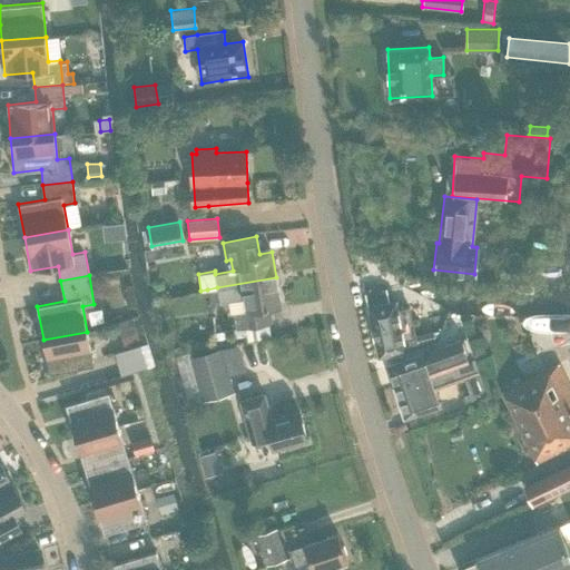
[(269,306),(281,304),(276,277),(217,287),(219,295),(220,302),(228,301),(231,313),(234,312),(237,328),(272,322),(269,306)]
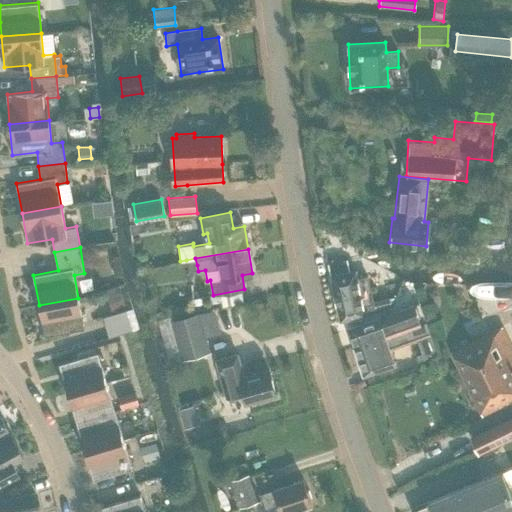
[(195,258),(186,260),(188,272),(198,270),(197,265),(195,258)]
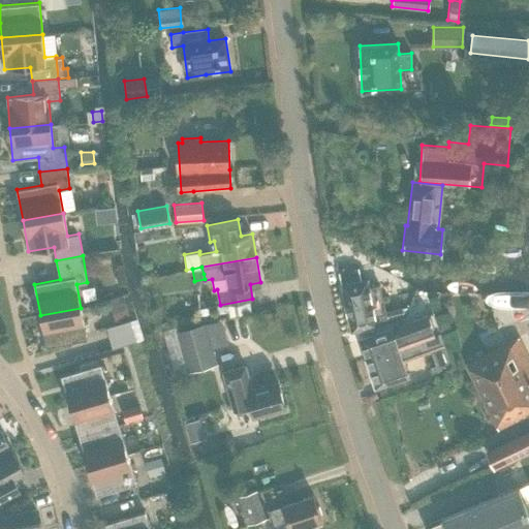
[(339,272),(351,331),(359,330),(359,332),(378,328),(377,324),(381,323),(379,315),(385,313),(379,285),(369,287),(367,278),(360,280),(358,268),(339,272)]
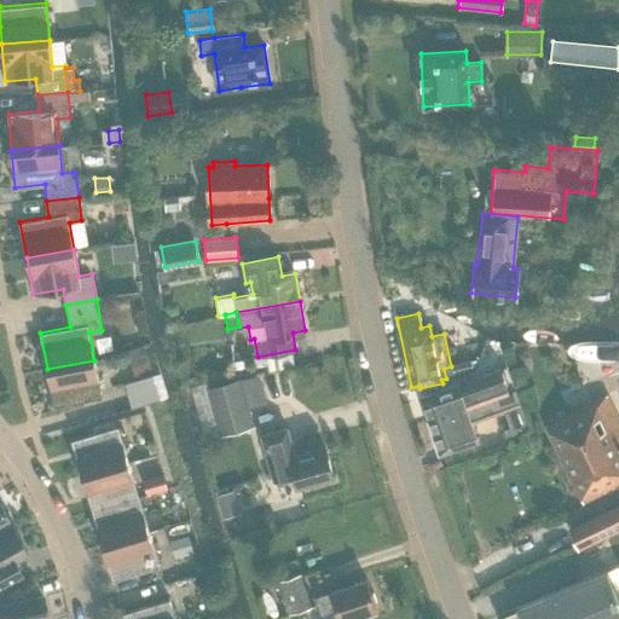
[(53,405),(102,397),(94,360),(47,369),(53,405)]
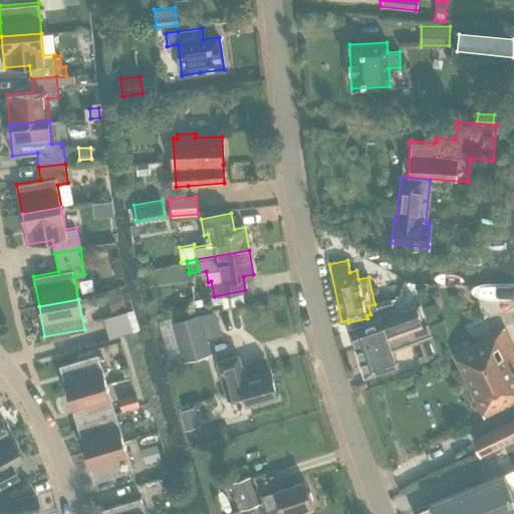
[(354,347),(413,327),(423,324),(422,322),(417,306),(389,316),(391,321),(382,324),(380,318),(367,322),(367,318),(348,322),(350,328),(348,329),(354,347)]
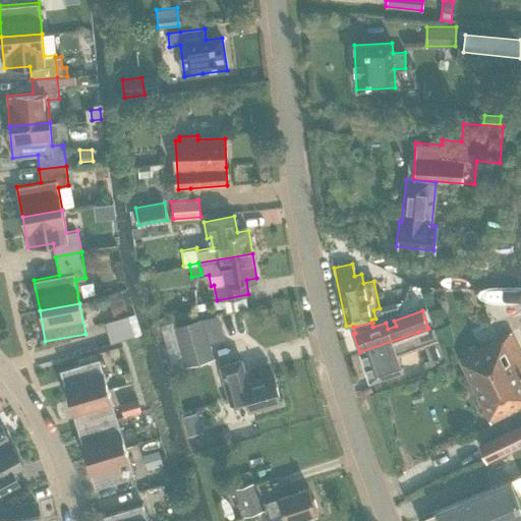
[(128,314),(105,322),(111,342),(134,335),(128,314)]
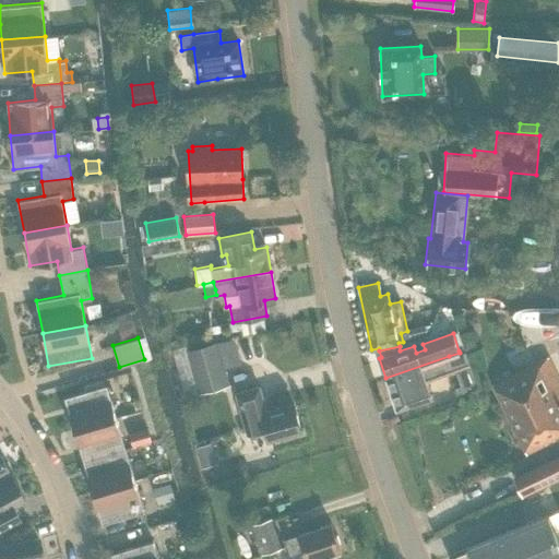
[(186,351),(198,393),(229,383),(217,341),(186,351)]
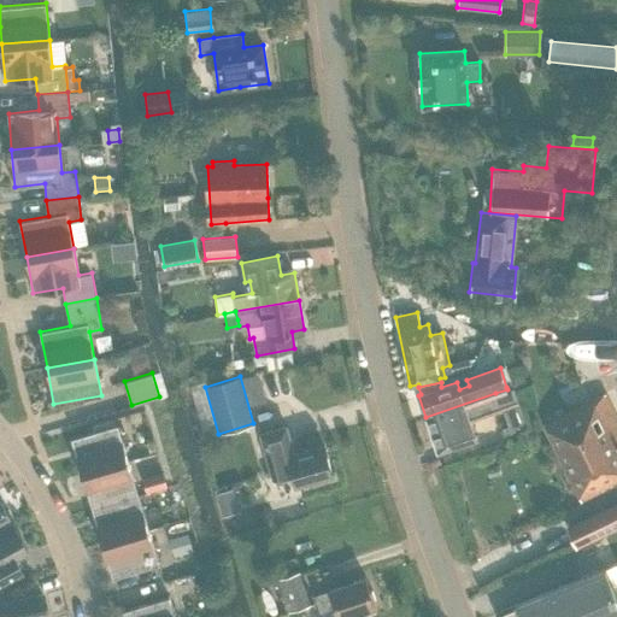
[(518,401),(512,386),(506,387),(507,389),(495,393),(425,417),(438,451),(464,442),(476,438),(470,418),(518,401)]
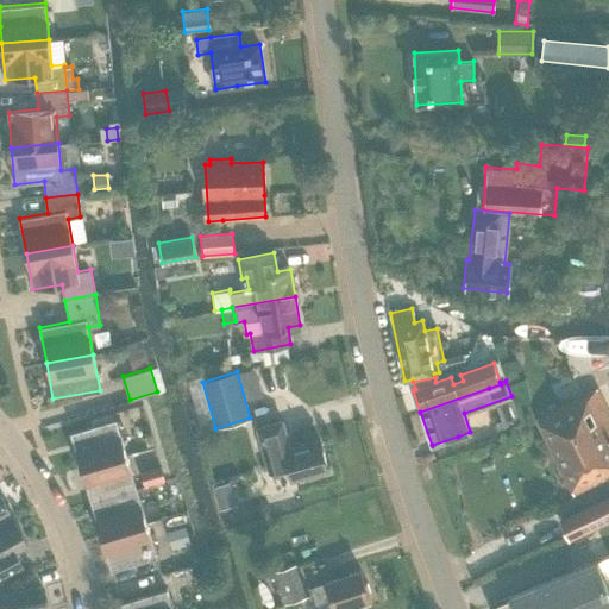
[(537,419),(573,495),(608,477),(608,412),(597,388),(537,419)]
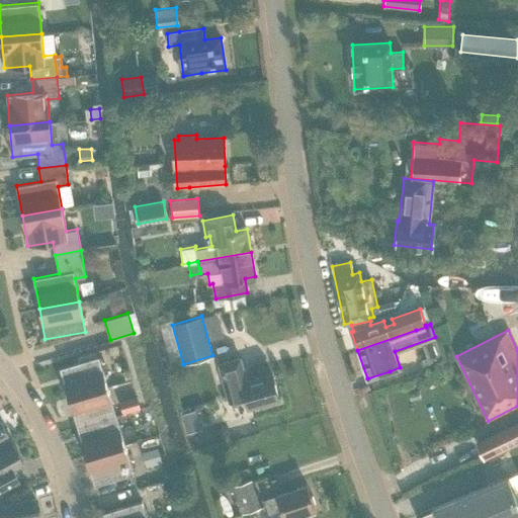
[(98,356),(60,367),(69,397),(107,385),(98,356)]
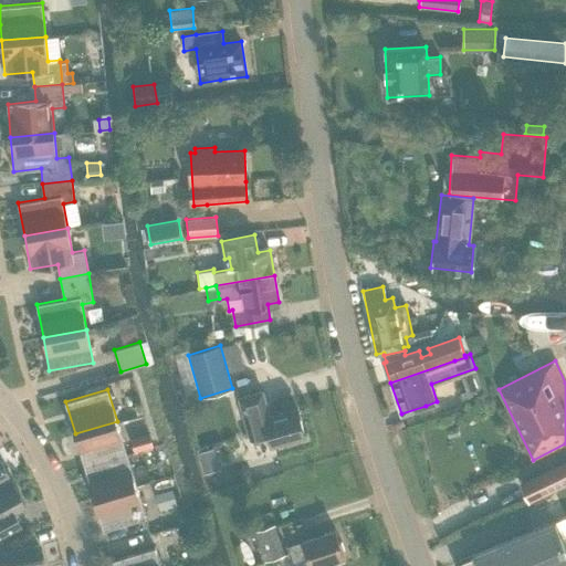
[(268,432),(271,446),(305,436),(297,408),(270,416),(262,390),(239,397),(250,437),(268,432)]
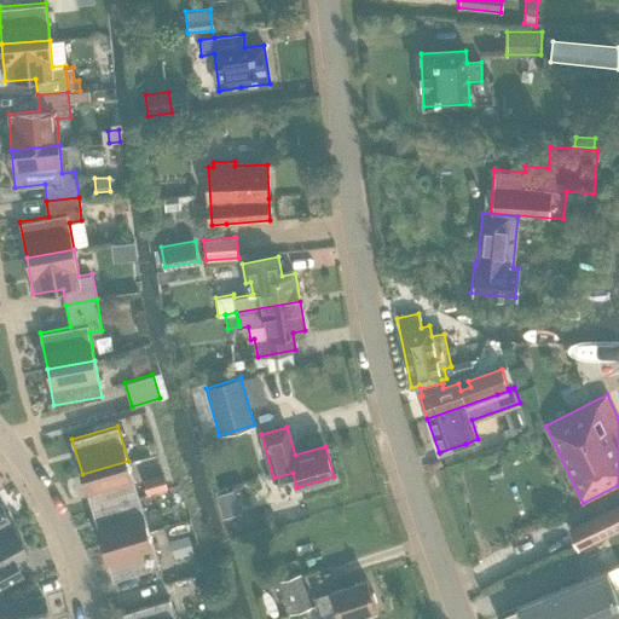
[(92,509),(139,496),(128,461),(82,474),(92,509)]
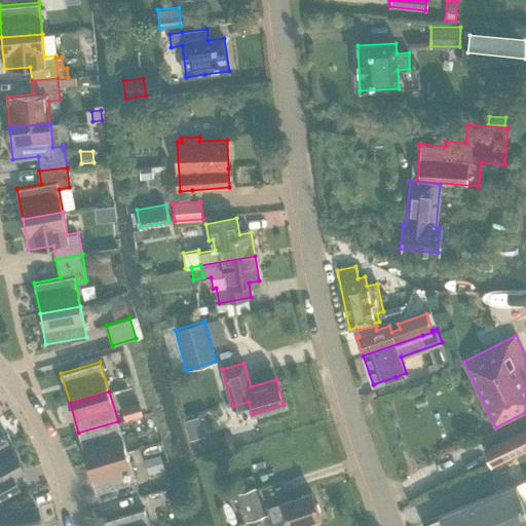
[(139,402),(121,407),(124,419),(142,414),(139,402)]
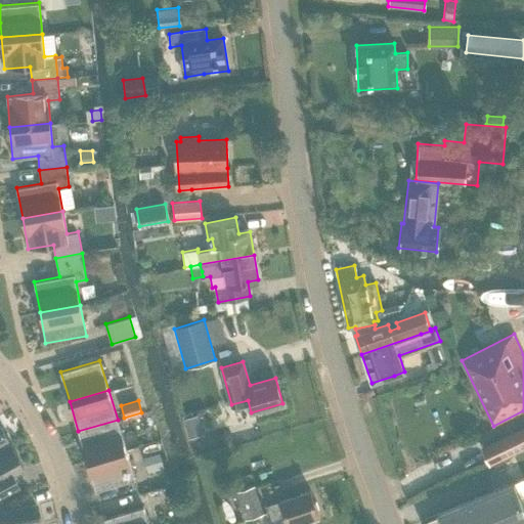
[(87,461),(126,449),(118,420),(78,431),(87,461)]
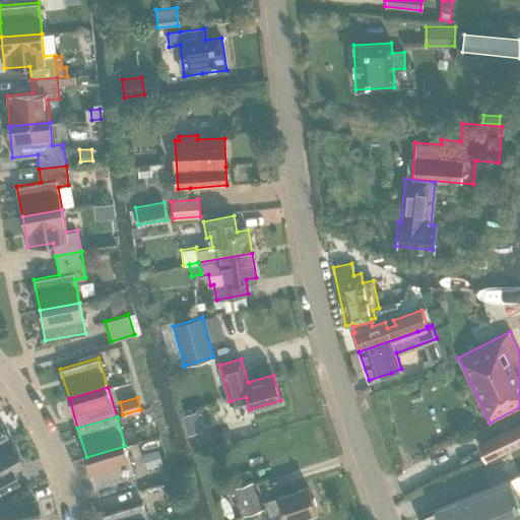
[(519,421),(478,442),(485,459),(519,442),(519,421)]
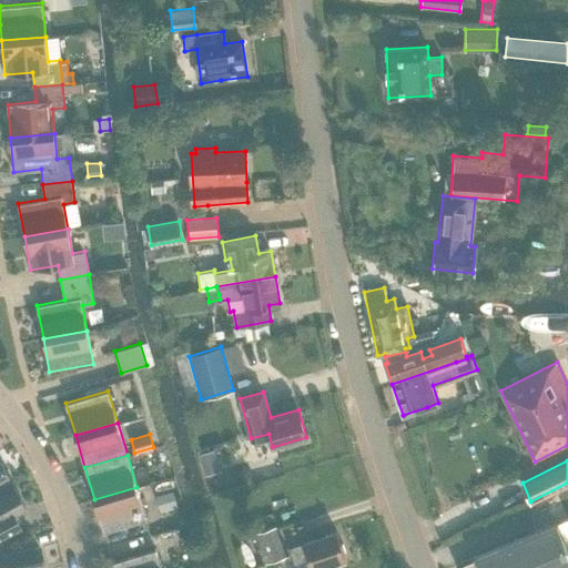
[(212,477),(203,479),(206,492),(215,489),(212,477)]
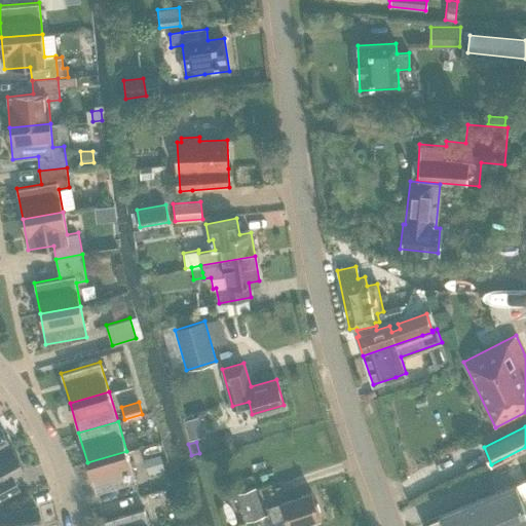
[(9,446),(8,443),(0,447),(0,497),(4,495),(0,488),(0,482),(23,470),(9,446)]
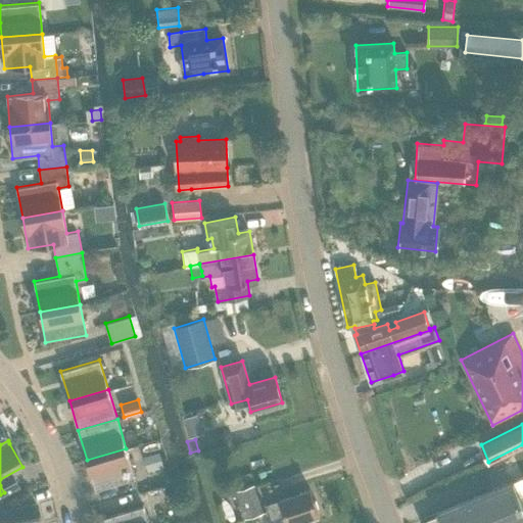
[(135,478),(126,448),(87,460),(95,489),(135,478)]
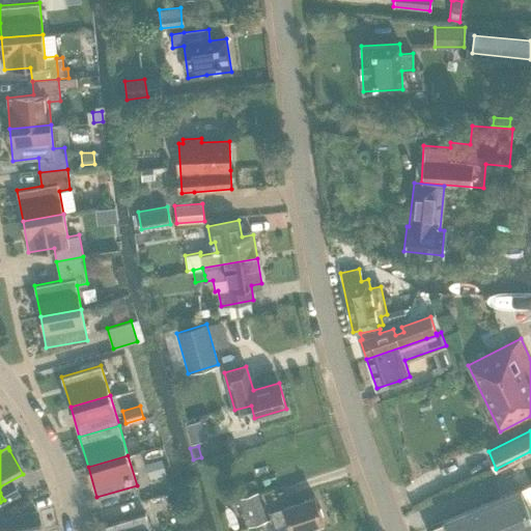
[(144,463),(148,478),(165,473),(161,457),(144,463)]
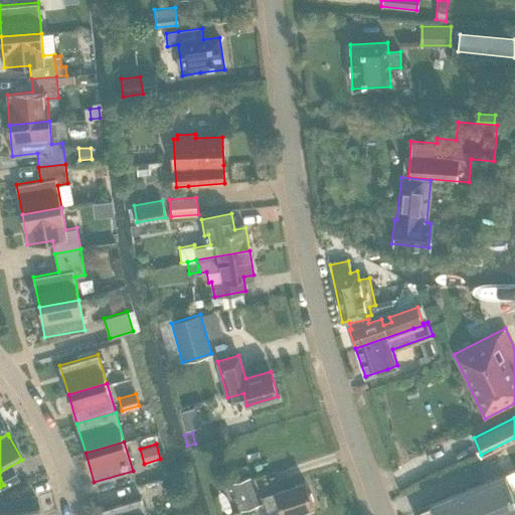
[(514,514),(514,497),(505,474),(422,508),(425,514),(514,514)]
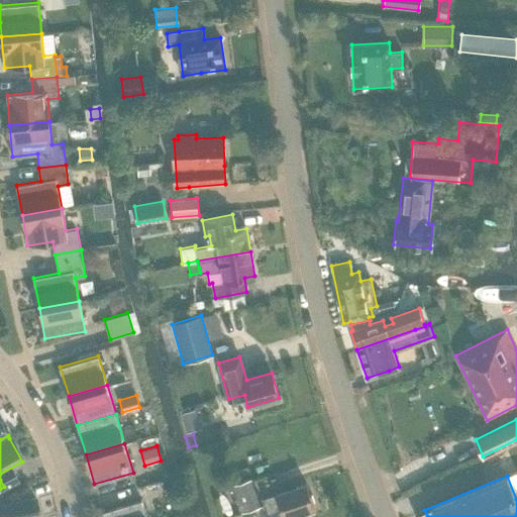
[(143,484),(147,497),(171,489),(167,477),(143,484)]
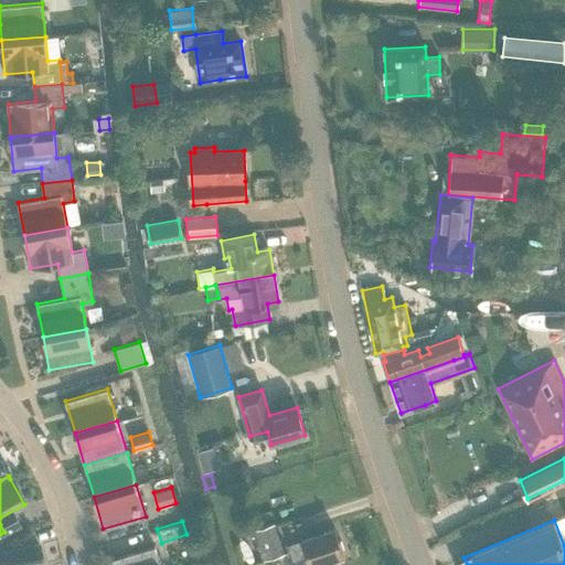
[(254,530),(265,558),(284,553),(274,523),(254,530)]
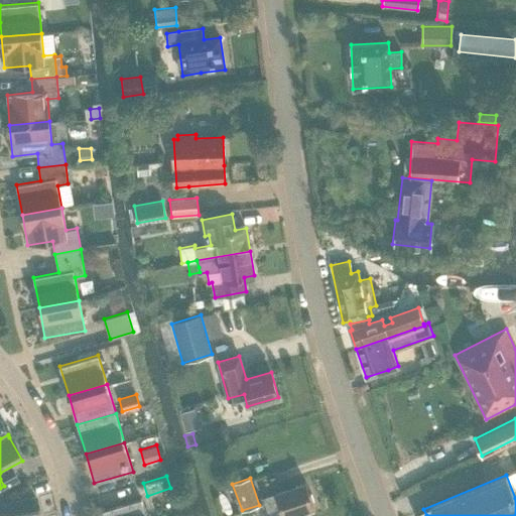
[(311,503),(313,503),(310,494),(308,494),(305,483),(277,492),(277,493),(264,497),(268,510),(281,506),(284,515),(287,515),(313,507),(311,503)]
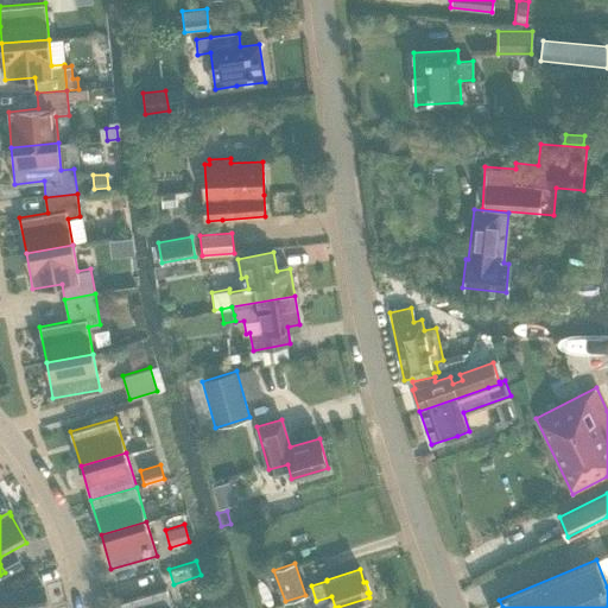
[(0,607),(43,607),(45,606),(40,584),(4,593),(6,603),(0,605),(0,607)]
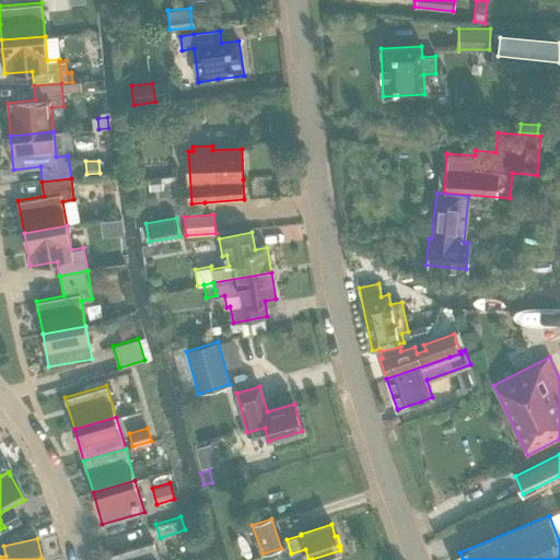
[(111,553),(113,559),(158,559),(153,541),(111,553)]
